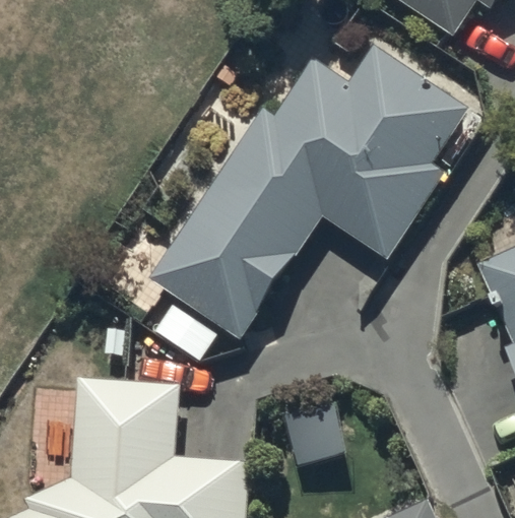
[(514,0),(398,0),(452,36),(475,0),(477,0),(488,7),(493,0),(514,0)]
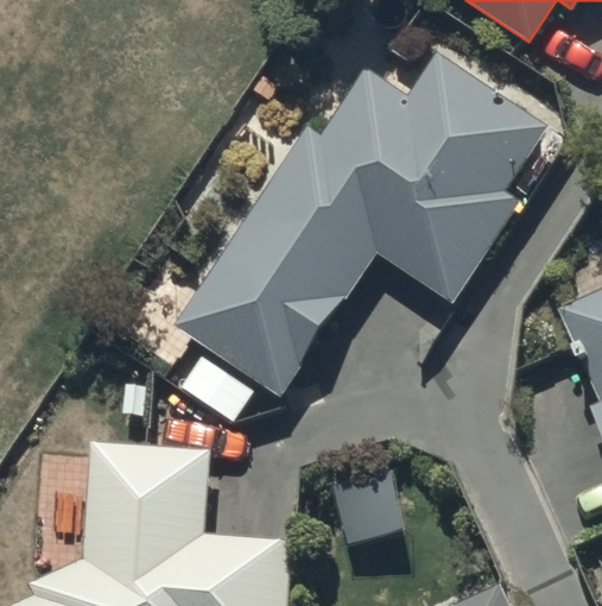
[(322,136),(309,126),(176,326),(208,347),(181,389),(233,423),(259,384),(279,398),(376,251),(454,302),(521,201),(505,190),(547,125),(436,51),(407,94),(367,68),(322,136)]
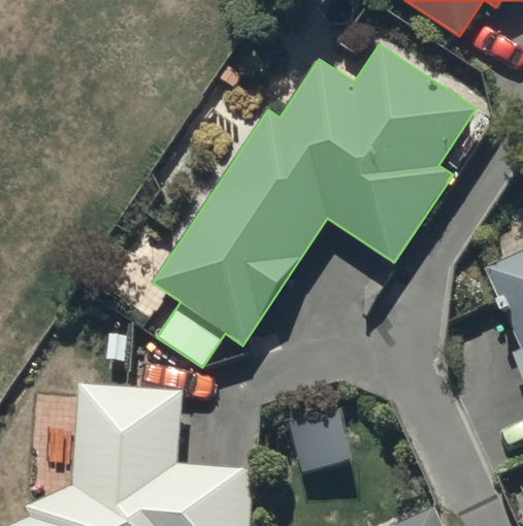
[(513,350),(522,372),(522,248),(485,265),(522,346),(513,350)]
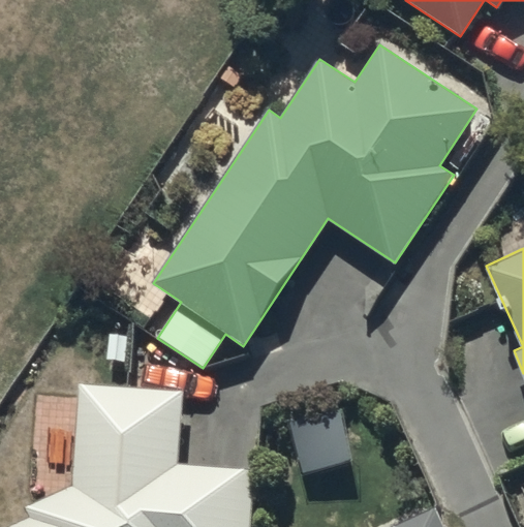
[(248,526),(252,466),(178,463),(182,389),(78,383),(72,486),(26,506),(30,517),(5,526),(248,526)]
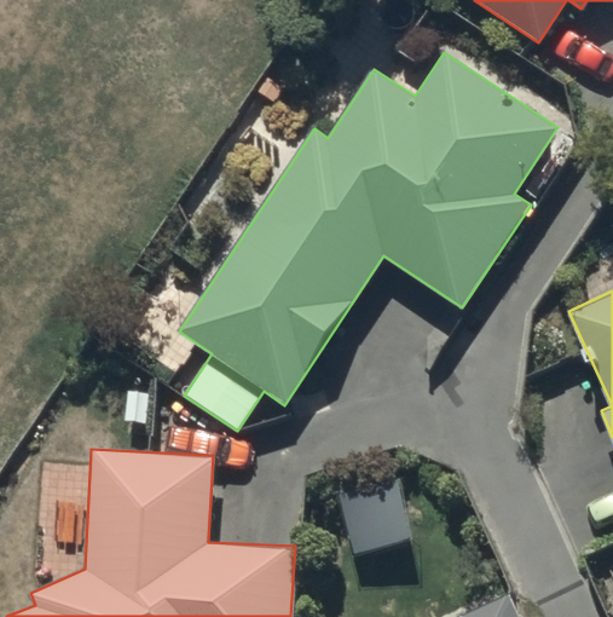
[(520,616),(510,597),(463,616),(520,616)]
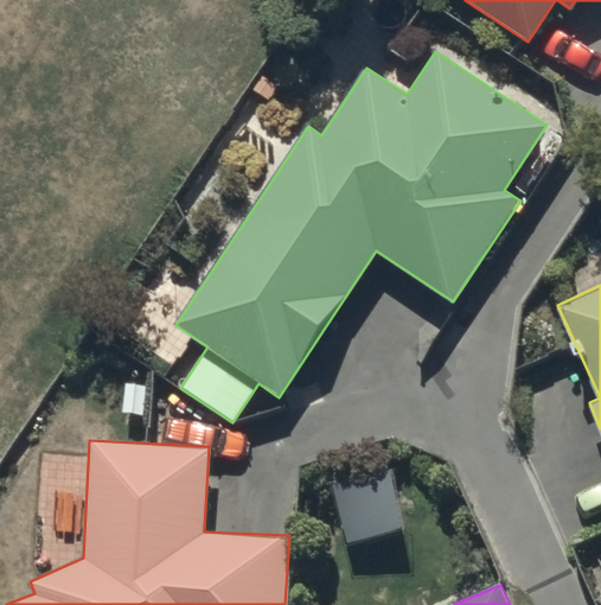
All buildings are outlined.
